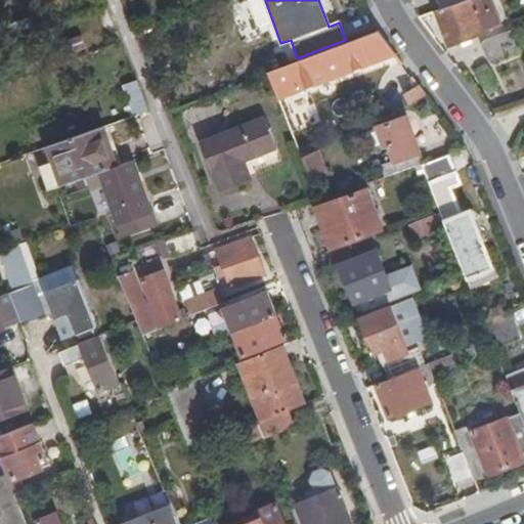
[(427,0),(432,12),(434,12),(465,0),(427,0)]
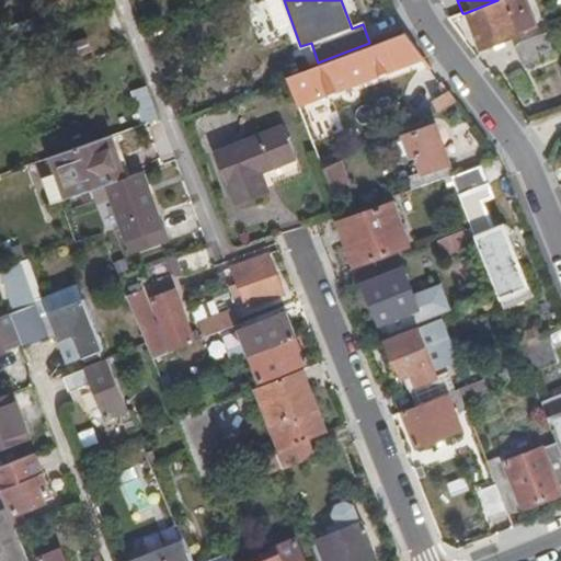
[(524,0),(497,0),(465,13),(479,49),(536,30),(524,0)]
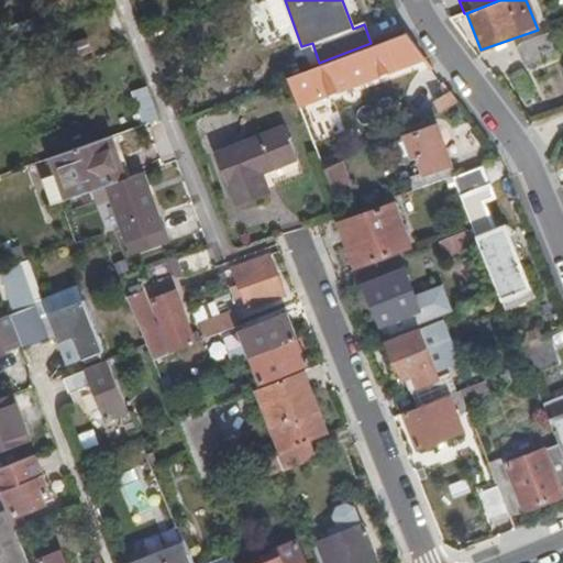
[(423,58),(406,35),(289,78),(300,106),(423,58)]
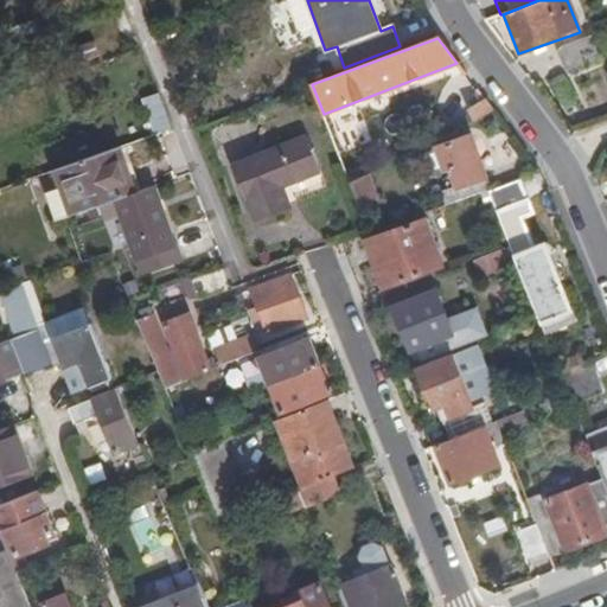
[(589,38),(557,50),(566,71),(596,59),(589,38)]
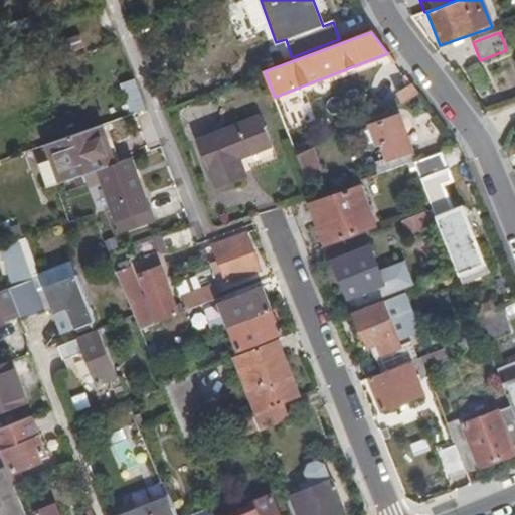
[(146,109),(134,78),(120,83),(131,113),(146,109)]
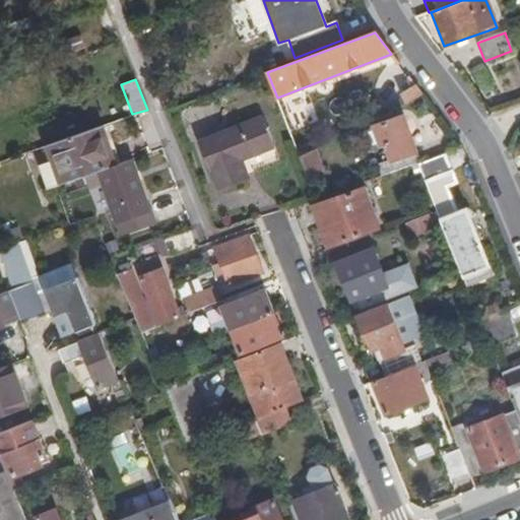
[(423,95),(415,85),(400,95),(408,105),(423,95)]
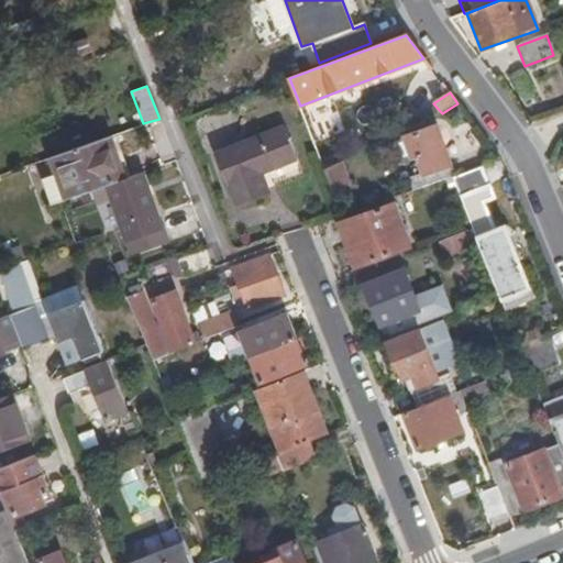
[(410,180),(414,190),(453,176),(449,165),(451,164),(437,127),(406,139),(412,157),(418,155),(426,175),(410,180)]
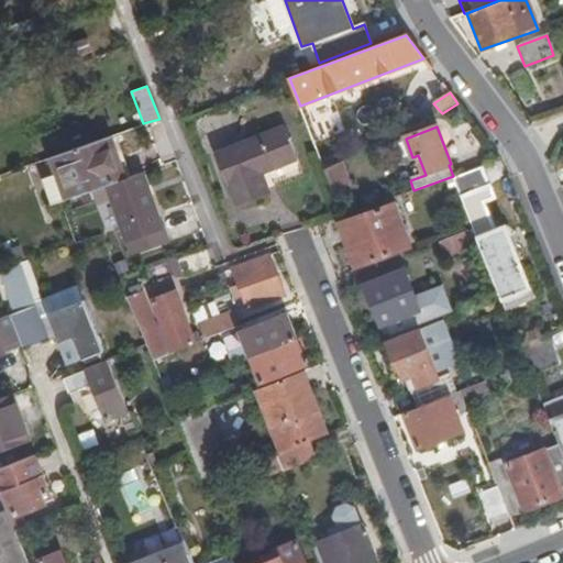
[(297,157),(284,128),(219,155),(239,205),(268,192),(261,173),(297,157)]
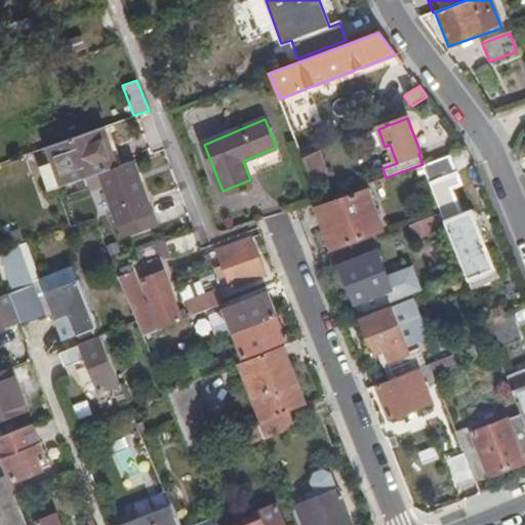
[(117,166),(103,127),(47,147),(55,167),(45,170),(52,189),(79,179),(84,177),(117,166)]
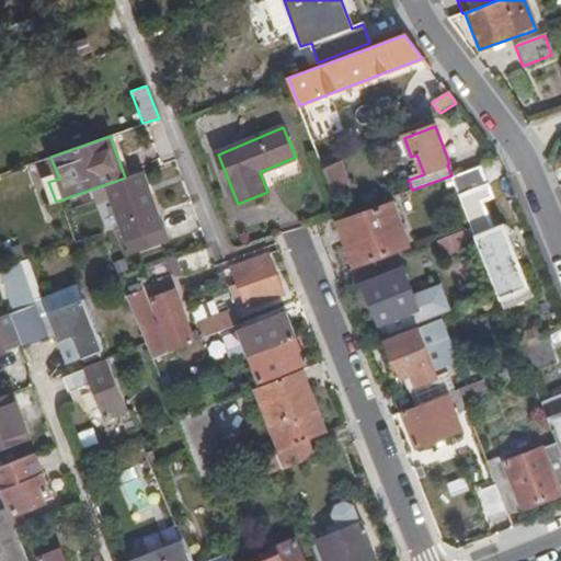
[(323,169),(331,190),(348,183),(340,161),(323,169)]
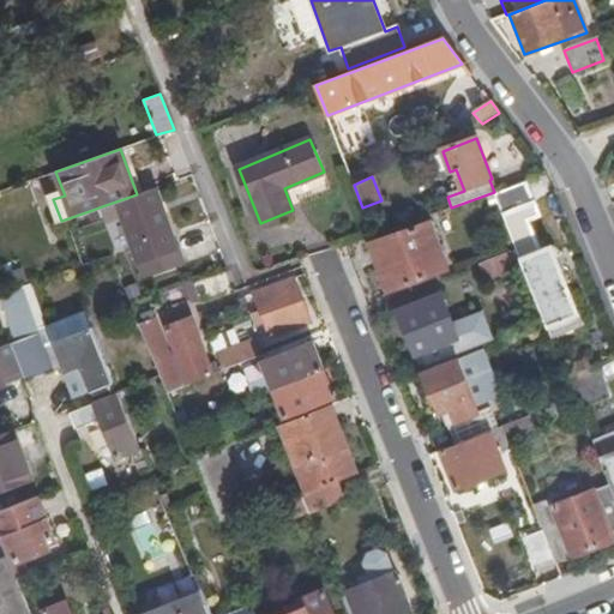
[(517,248),(525,266),(546,319),(552,336),(583,324),(552,248),(531,257),(518,224),(537,216),(524,184),(494,192),(517,248)]
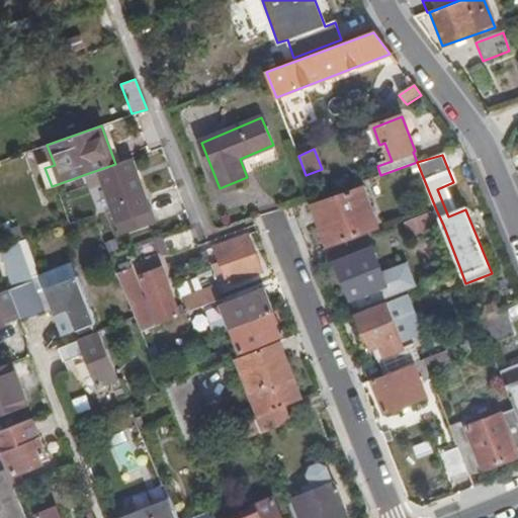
[(130,159),(115,164),(83,175),(86,182),(87,184),(101,180),(112,208),(143,198),(137,180),(134,173),(130,159)]
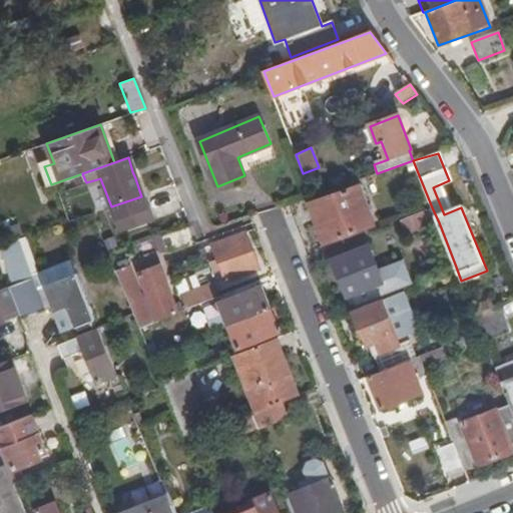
[(140,168),(132,171),(135,178),(143,176),(140,168)]
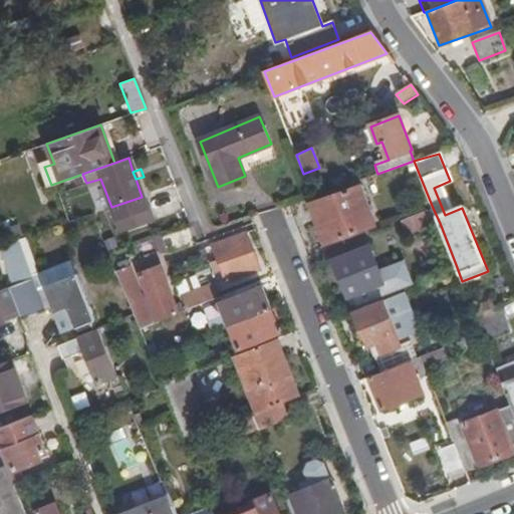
[(85,181),(82,174),(77,176),(79,183),(85,181)]
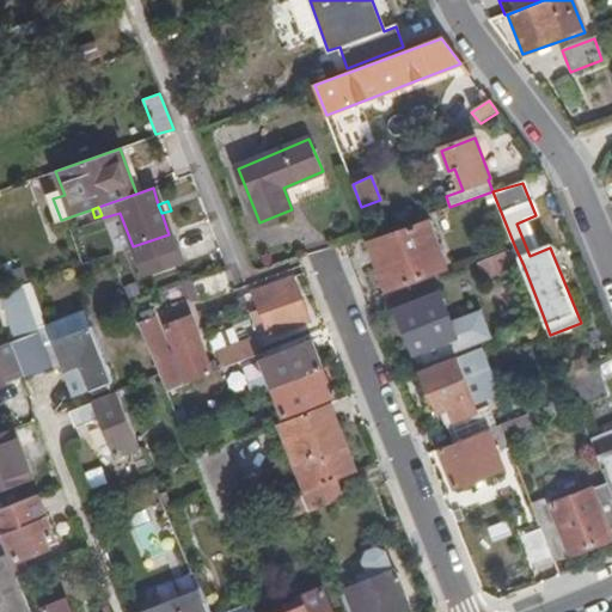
[(420,273),(422,279),(447,268),(429,220),(368,243),(387,292),(412,282),(410,276),(420,273)]
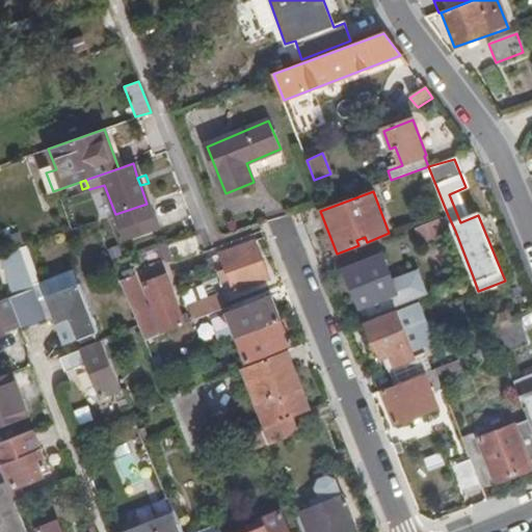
[(151,214),(147,204),(115,214),(120,225),(129,222),(134,238),(158,230),(153,214),(151,214)]
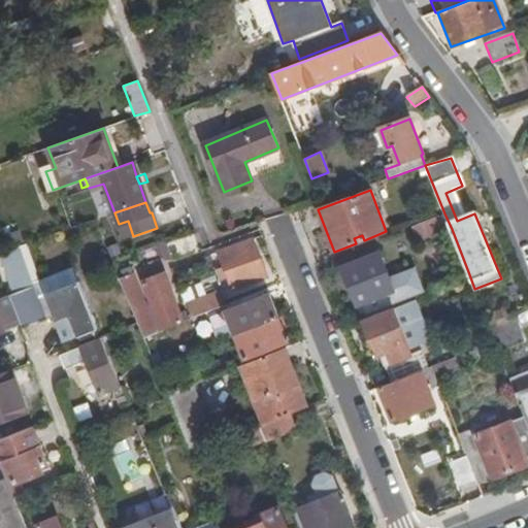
[(444,213),(415,226),(421,241),(452,229),(444,213)]
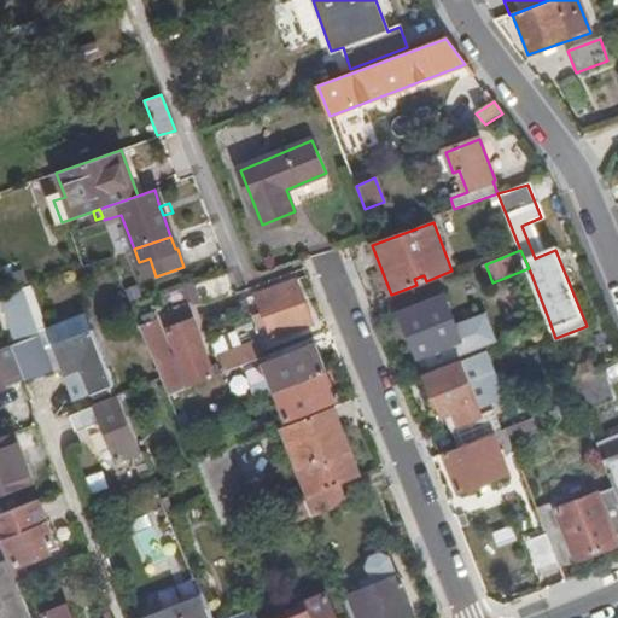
[(417,285),(426,281),(424,275),(414,279),(417,285)]
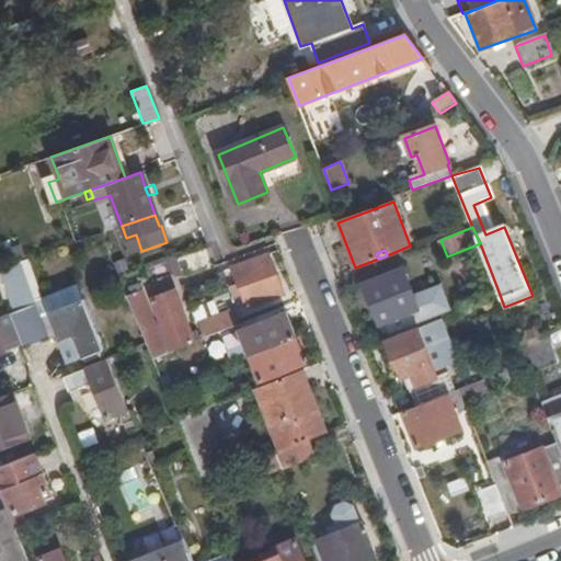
[(283,295),(267,254),(232,267),(243,295),(232,299),(238,312),(283,295)]
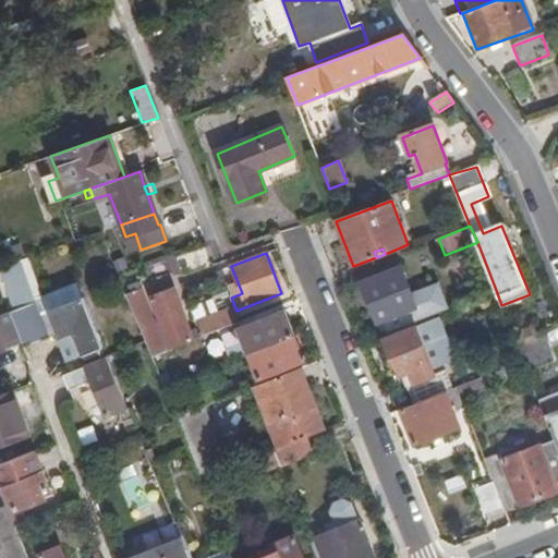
[(20,261),(0,267),(0,268),(15,311),(35,304),(34,302),(20,261)]
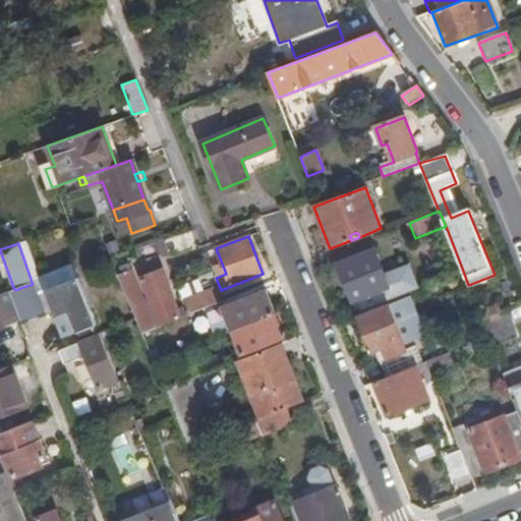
[(357,300),(362,310),(420,287),(410,263),(385,273),(374,247),(338,263),(353,301),(357,300)]
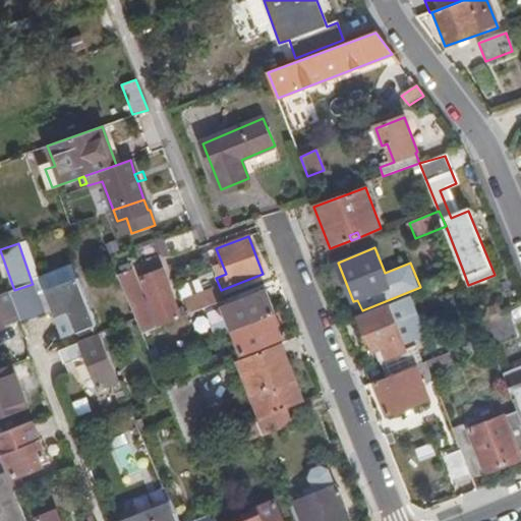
[(139,274),(160,326),(180,319),(161,267),(139,274)]
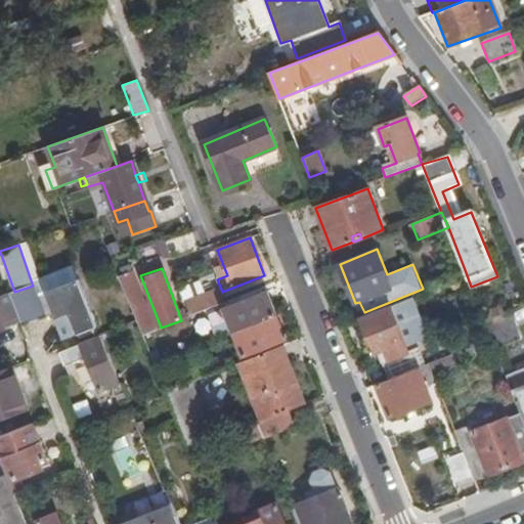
[(134,272),(119,277),(136,320),(143,336),(149,333),(147,328),(155,325),(134,272)]
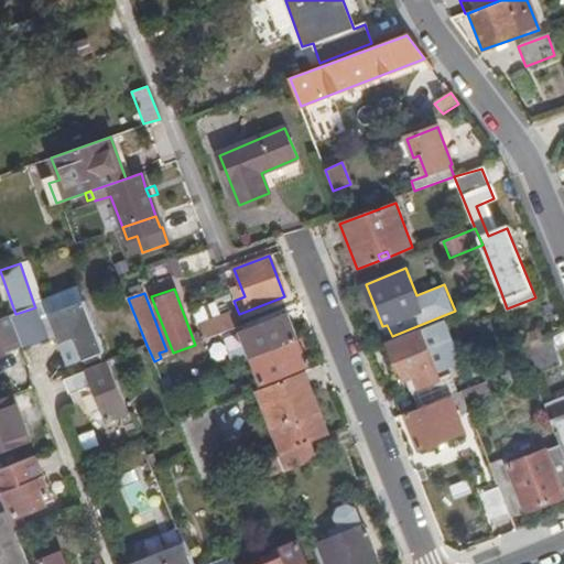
[(35,307),(15,314),(9,315),(21,346),(23,353),(57,339),(68,366),(82,360),(102,353),(82,302),(57,312),(52,301),(35,307)]
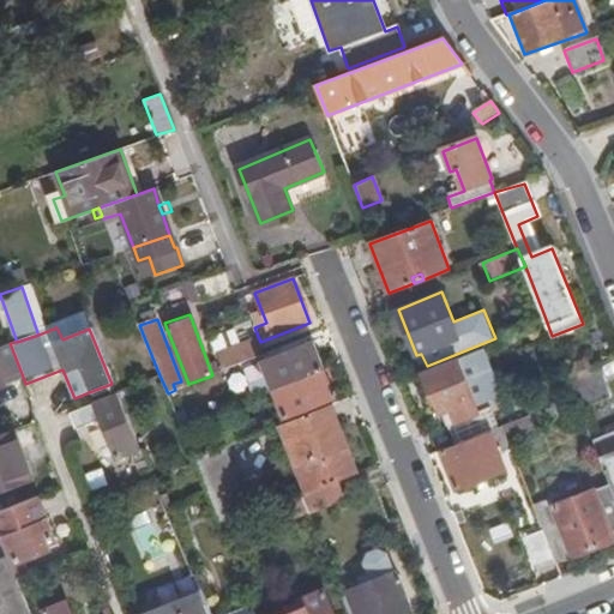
[(221,372),(264,354),(262,349),(256,350),(251,341),(214,355),(221,372)]
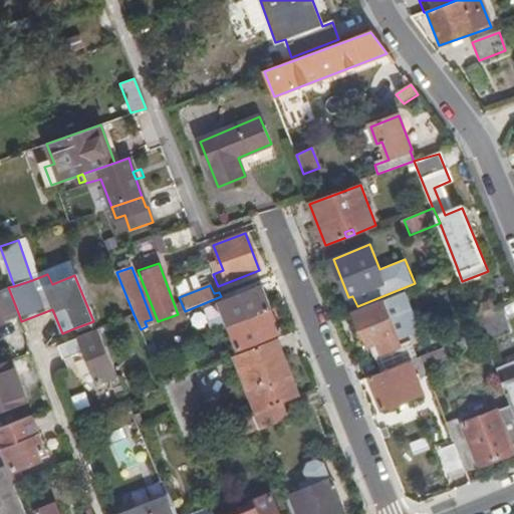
[(212,321),(215,330),(222,327),(229,325),(271,308),(262,286),(220,303),(225,316),(212,321)]
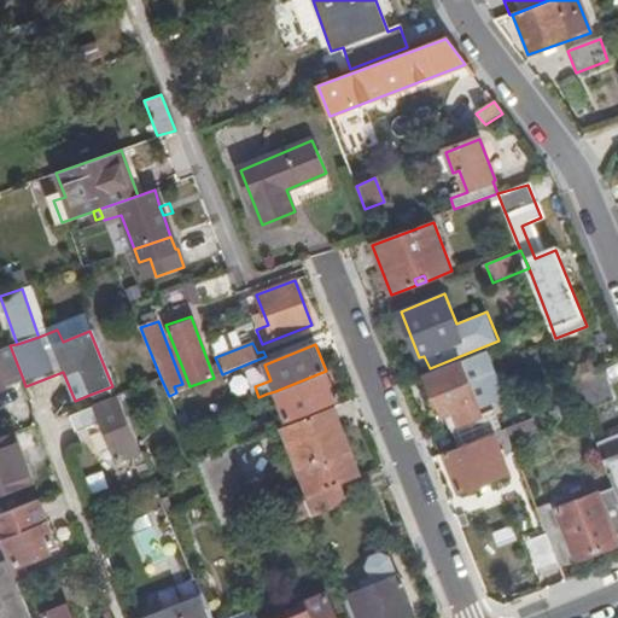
[(23,379),(10,345),(0,349),(0,388),(4,388),(3,385),(23,379)]
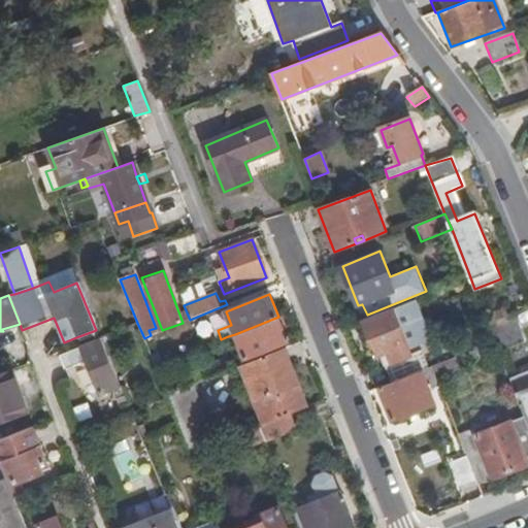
[(383,355),(393,382),(431,366),(424,349),(411,354),(393,309),(363,321),(377,357),(383,355)]
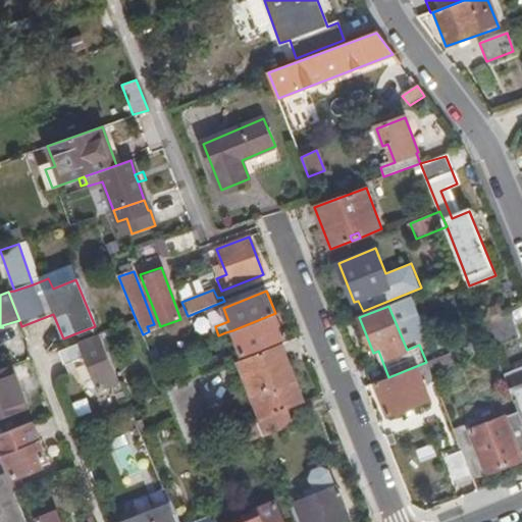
[(510,310),(483,321),(496,349),(520,337),(510,310)]
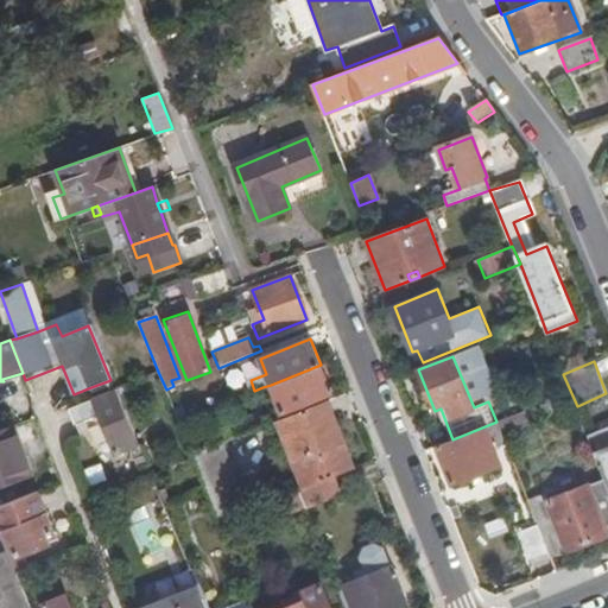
[(331,393),(321,365),(271,385),(274,396),(282,413),(331,393)]
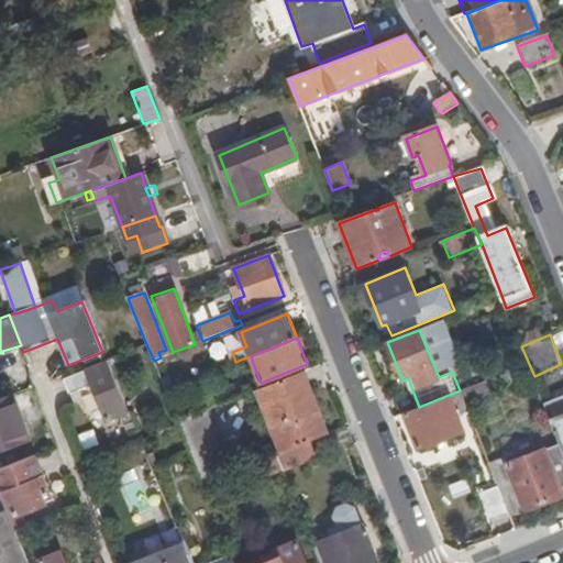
[(105,356),(102,352),(81,360),(84,364),(105,356)]
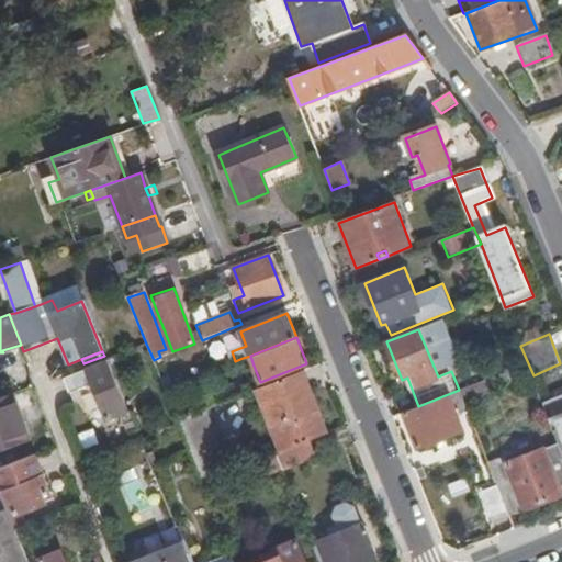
[(250,356),(243,358),(247,368),(254,366),(250,356)]
